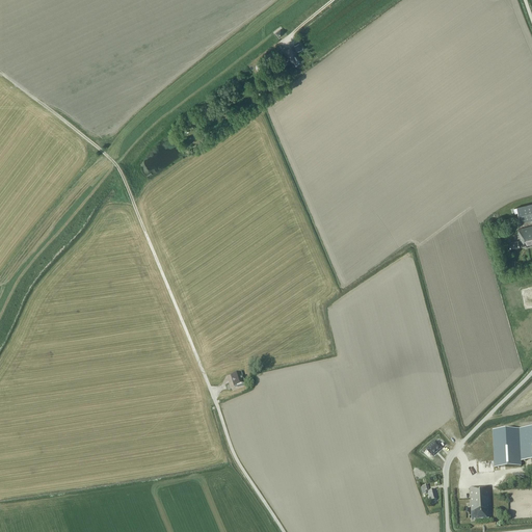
[(288,58),(293,67),(299,62),(296,56),(297,55),(292,47),(284,52),(288,59),(288,58)]
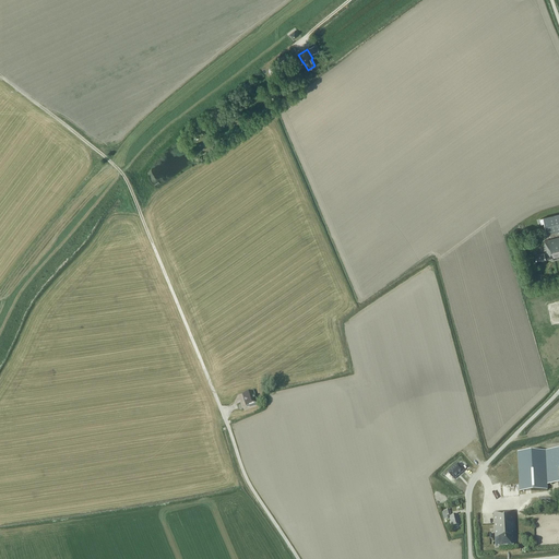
[(547,234),(558,230),(558,213),(543,217),(547,234)]
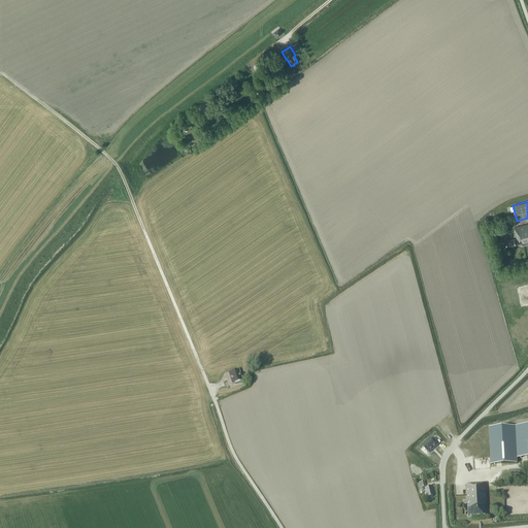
[(527,224),(515,228),(517,238),(506,241),(507,246),(523,243),(523,244),(527,242),(527,224)]
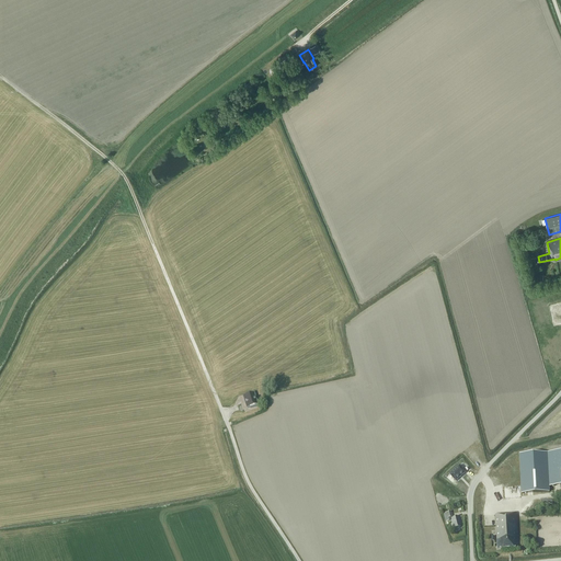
[(258,404),(254,393),(243,397),(247,408),(258,404)]
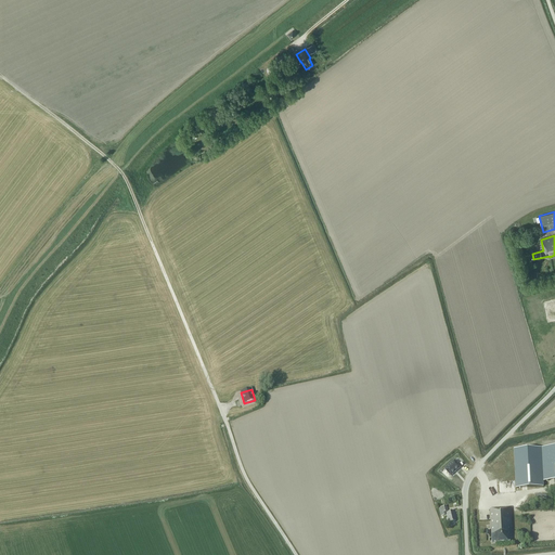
[(554,480),(554,448),(514,450),(516,488),(543,487),(543,481),(554,480)]
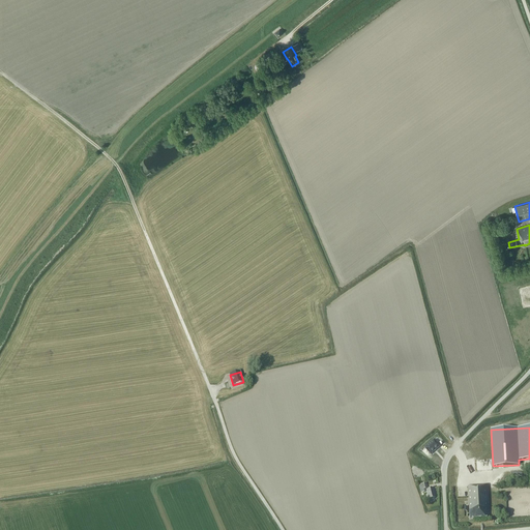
[(424,448),(431,454),(440,447),(434,440),(424,448)]
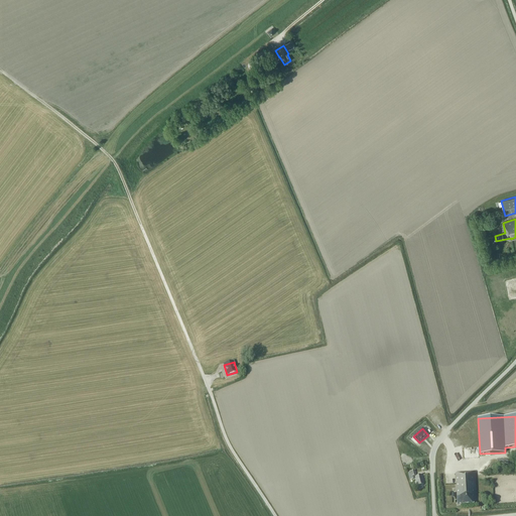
[(464,448),(464,459),(480,458),(479,447),(464,448)]
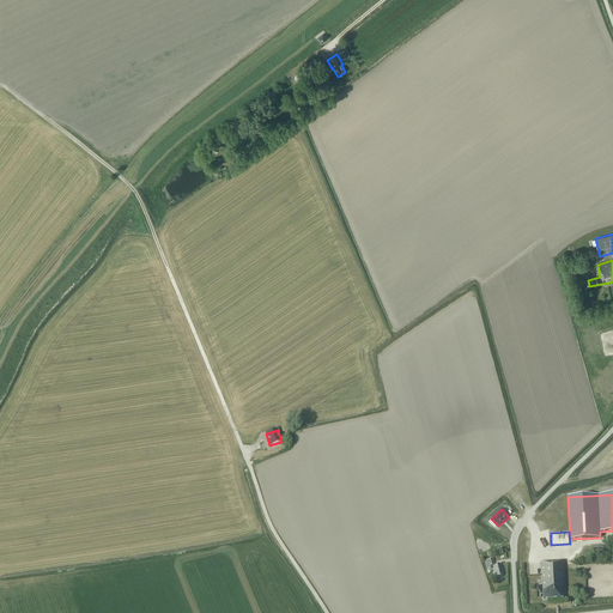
[(491,565),(493,565),(495,565),(493,564),(493,559),(485,562),(487,571),(492,570),(491,565)]
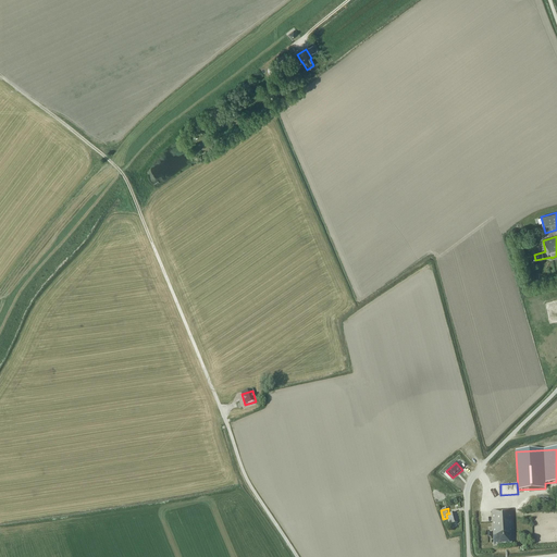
[(492,511),(494,545),(512,544),(512,537),(515,537),(512,510),(492,511)]
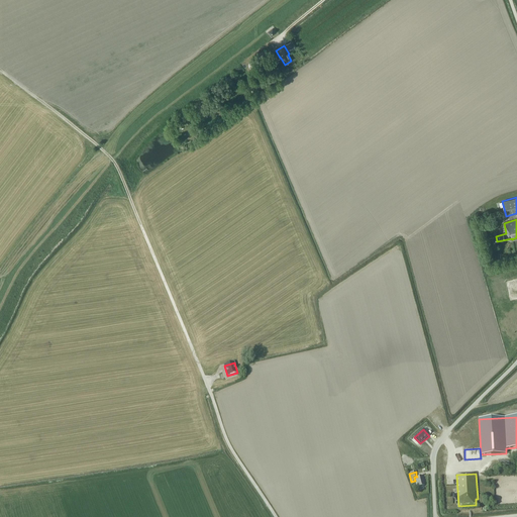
[(423,482),(424,482),(423,477),(415,479),(417,487),(419,487),(419,488),(424,487),(423,482)]
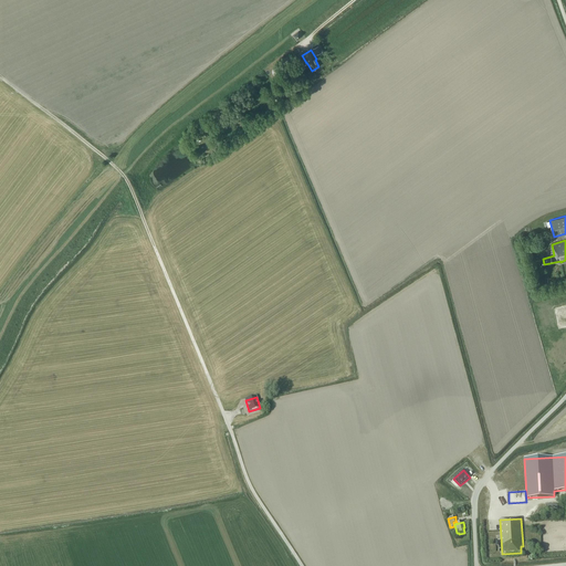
All buildings are outlined.
